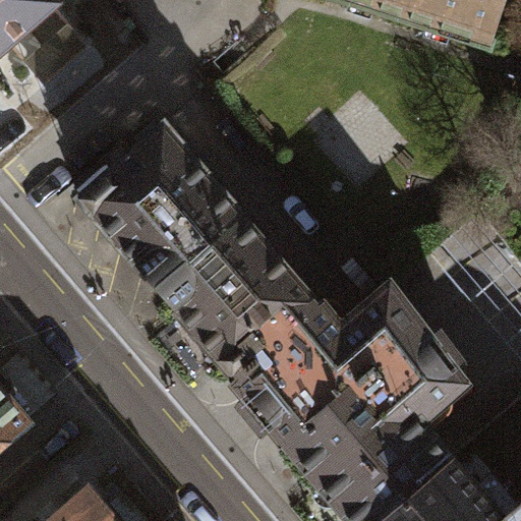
[(54,1),(53,0),(0,0),(0,49),(10,41),(54,1)]
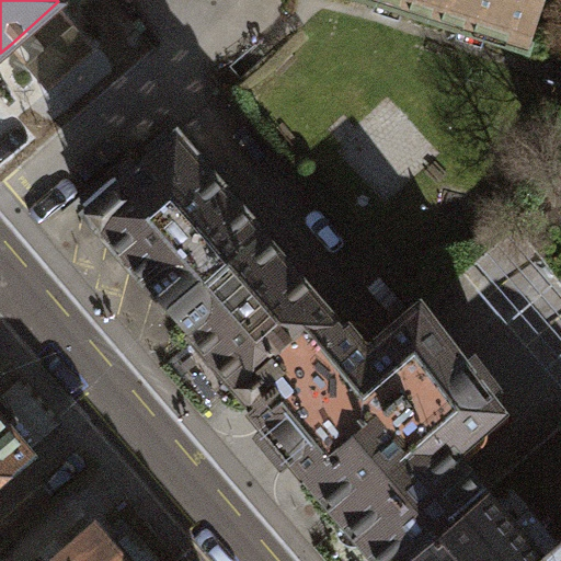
[(379,0),(528,46),(541,0),(379,0)]
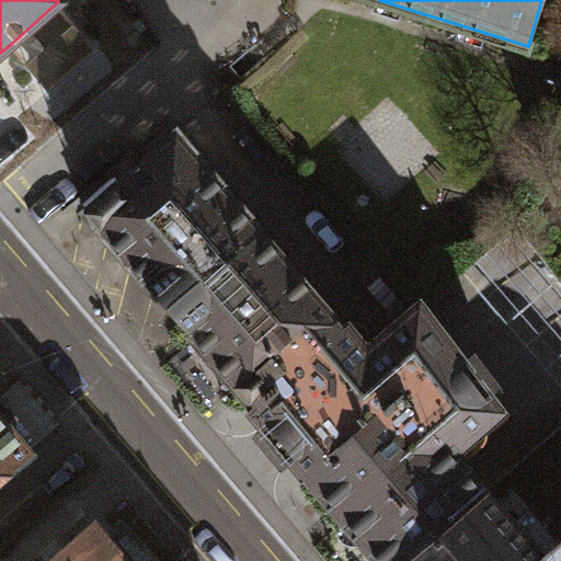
[(99,48),(58,1),(11,44),(49,89),(99,48)]
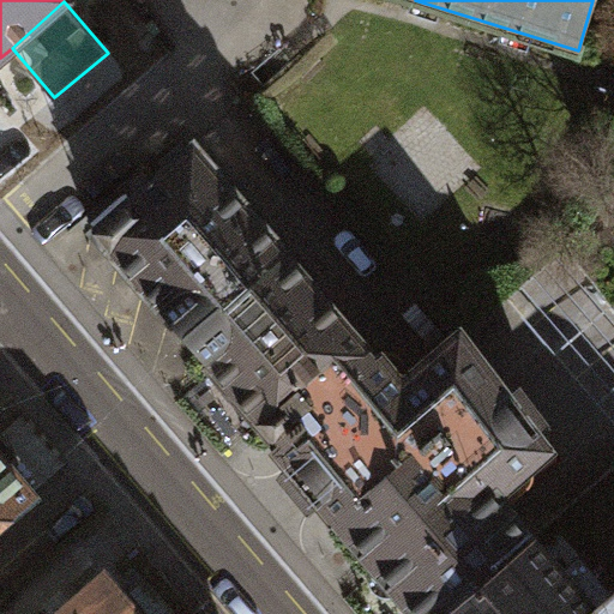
[(286,251),(194,144),(91,232),(184,337),(286,251)]
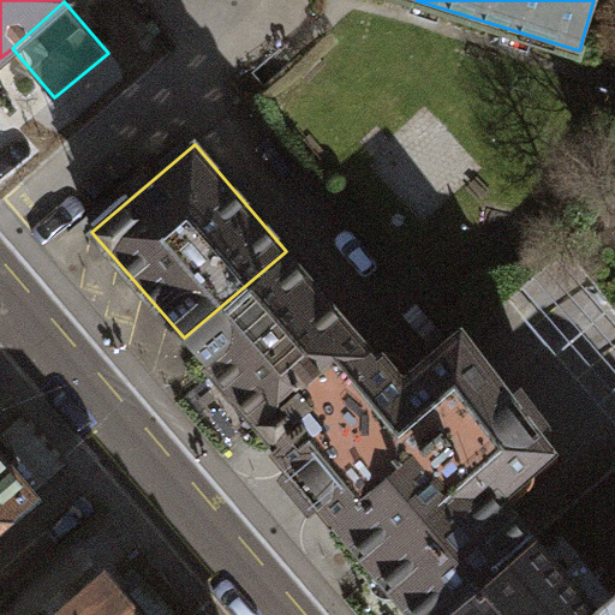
[(286,251),(184,338),(288,460),(281,467),(315,507),(323,500),(339,519),(494,384),(459,342),(405,388),(286,251)]
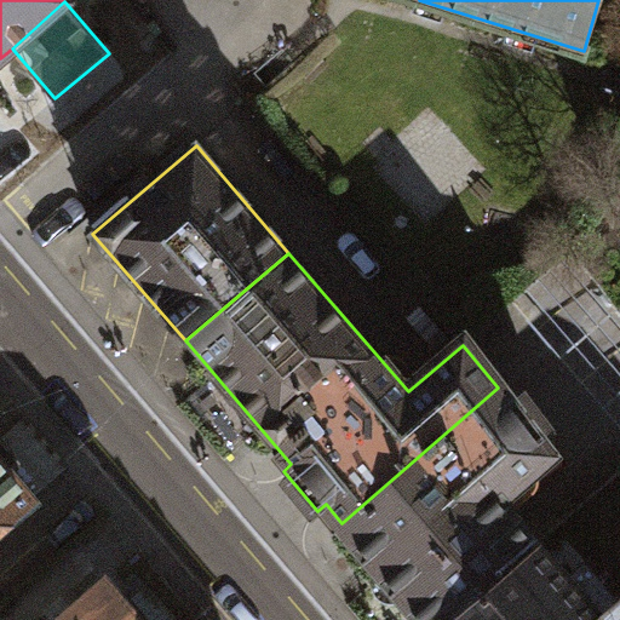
[(498,388),(342,523),(426,619),(449,619),(535,546),(495,497),(547,451),(538,440),(552,428),(520,391),(509,400),(498,388)]
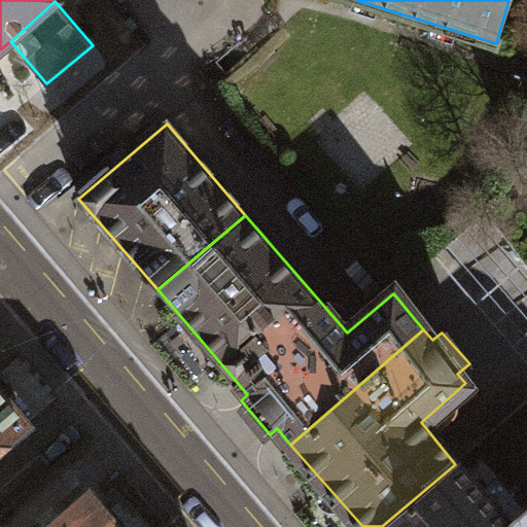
[(0,389),(0,446),(28,421),(0,389)]
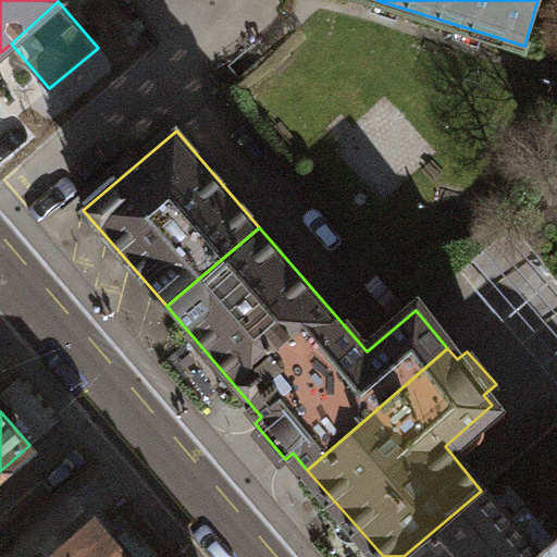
[(556,556),(556,545),(543,556),(537,556),(481,491),(404,556),(556,556)]
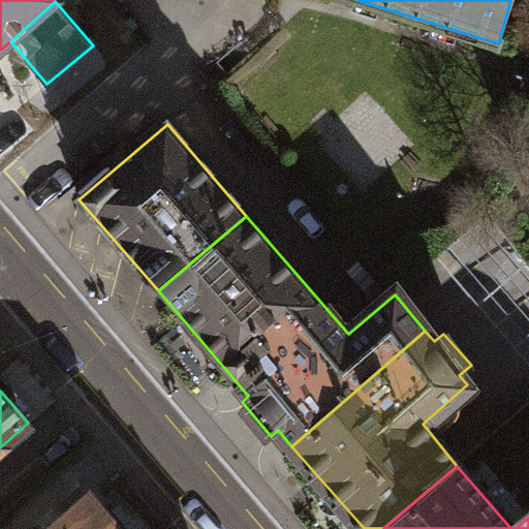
[(40,528),(120,528),(87,490),(48,523),(40,528)]
